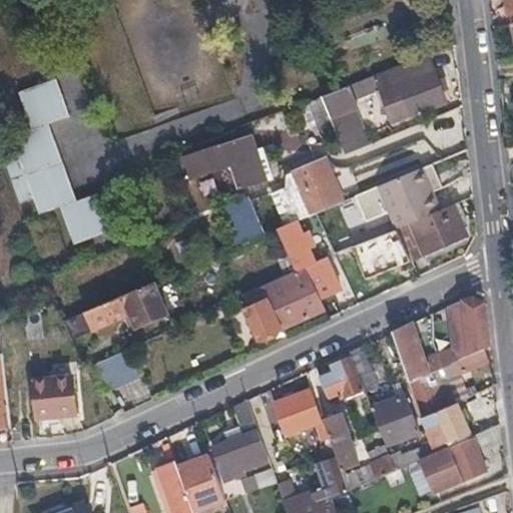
[(347,107),(370,97),(393,86),(399,99),(384,106),(392,124),(444,101),(425,56),(333,93),(325,96),(346,154),(363,147),(347,107)]
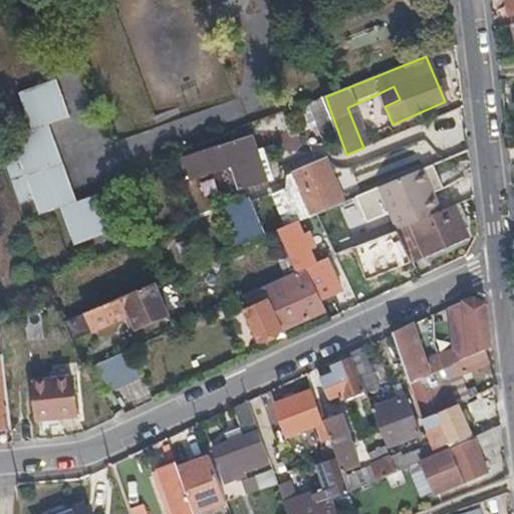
[(285,92),(293,109),(325,96),(333,93),(326,75),(285,92)]
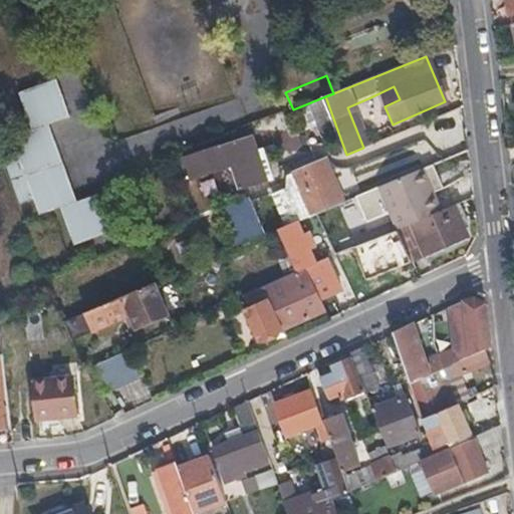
[(71,116),(57,78),(18,92),(32,131),(11,139),(17,156),(3,161),(20,205),(33,200),(39,216),(60,208),(75,246),(113,232),(98,194),(78,201),(50,124),(71,116)]
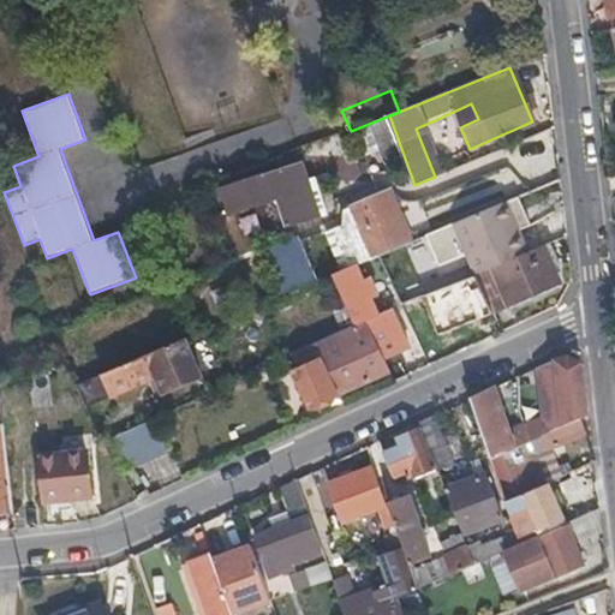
[(228,219),(252,209),(278,199),(290,228),(321,216),(299,162),(218,193),(228,219)]
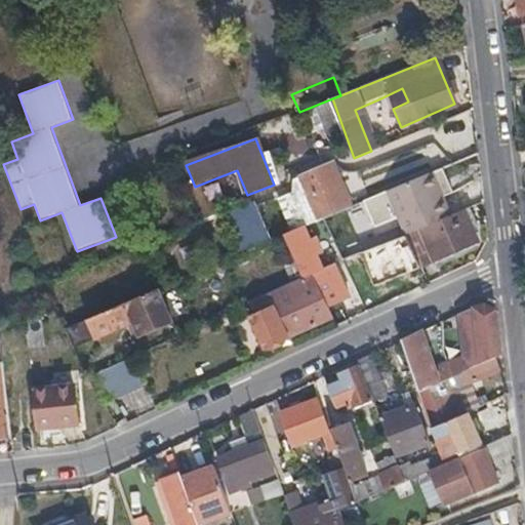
[(317,217),(333,211),(350,204),(332,162),(298,177),(317,217)]
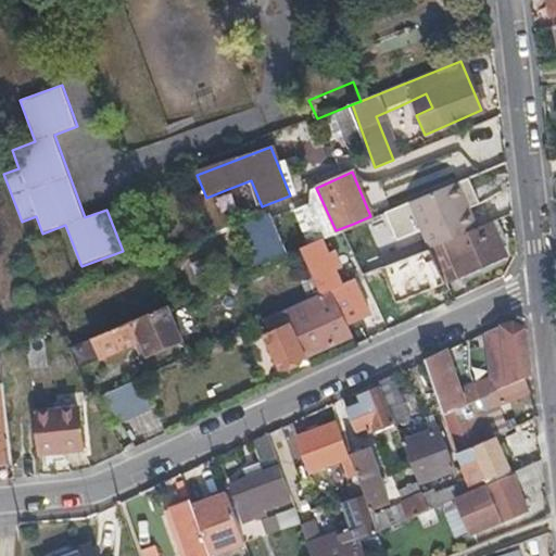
[(465,206),(470,203),(460,180),(454,182),(465,206)]
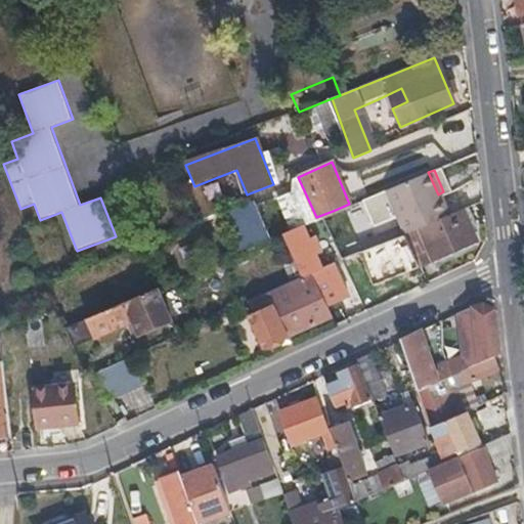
[(406,232),(452,213),(443,191),(438,194),(428,172),(388,189),(406,232)]
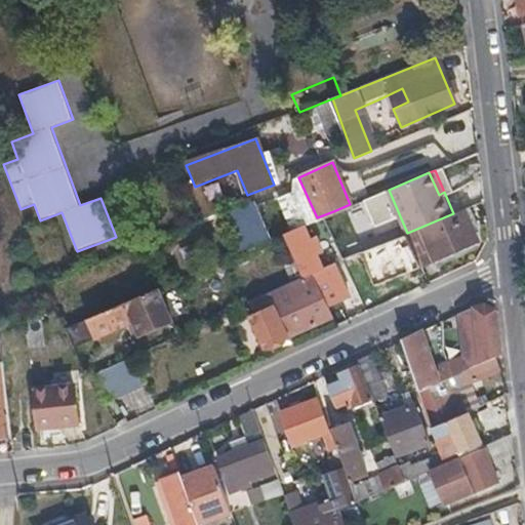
[(252,200),(221,212),(238,249),(268,236),(252,200)]
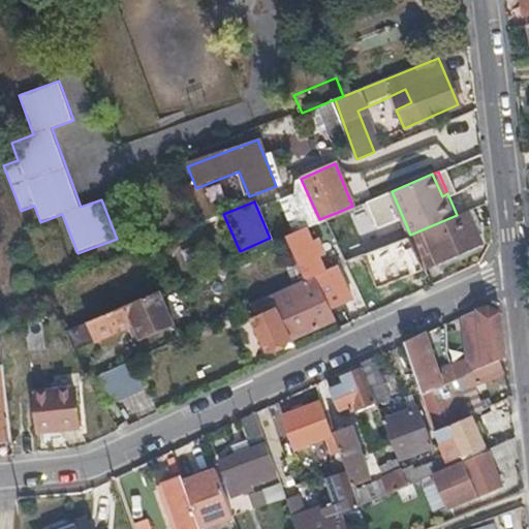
[(469,210),(457,215),(410,235),(409,235),(417,253),(422,265),(436,258),(439,263),(484,245),(469,210)]
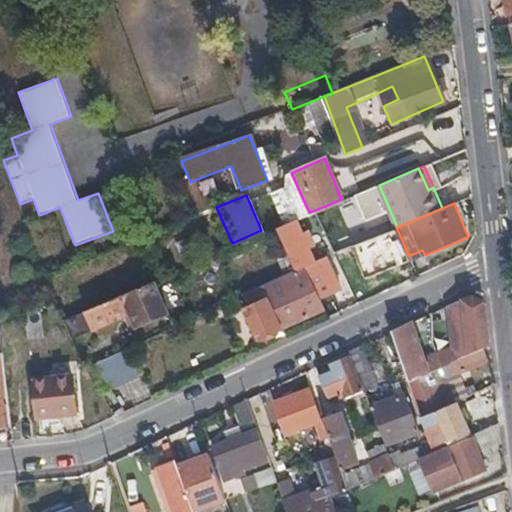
[(307,265),(311,263),(293,222),(273,230),(291,272),(305,266),(307,265)]
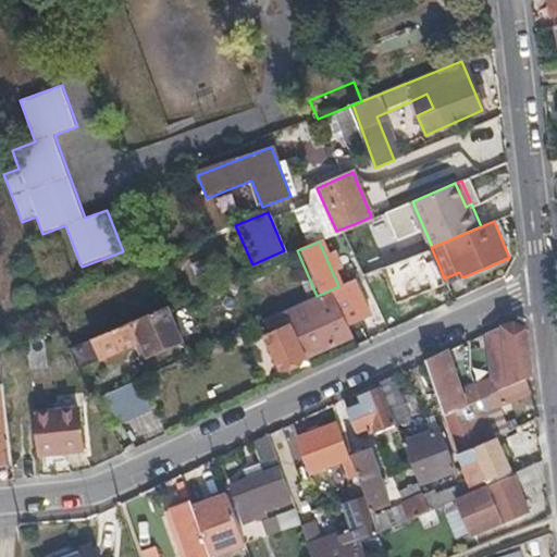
[(424,271),(440,267),(431,247),(418,252),(419,256),(383,271),(394,304),(431,292),(424,271)]
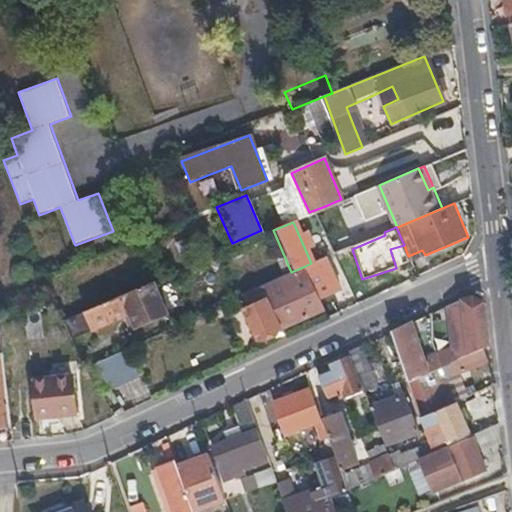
[(307,265),(305,266),(326,305),(339,299),(321,259),(311,263),(307,265)]
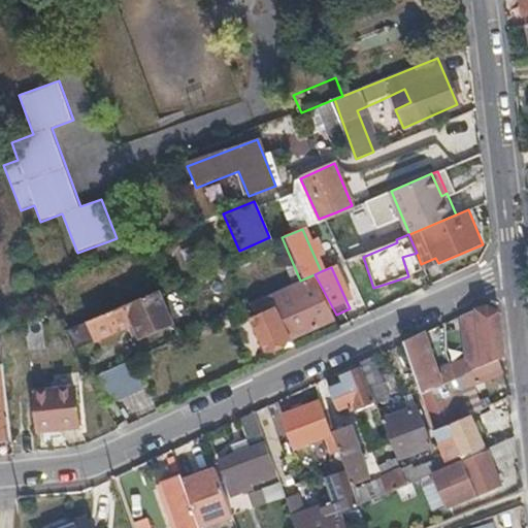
[(336,315),(315,274),(300,281),(236,311),(239,320),(260,310),(262,315),(253,320),(266,352),(337,318),(336,315)]
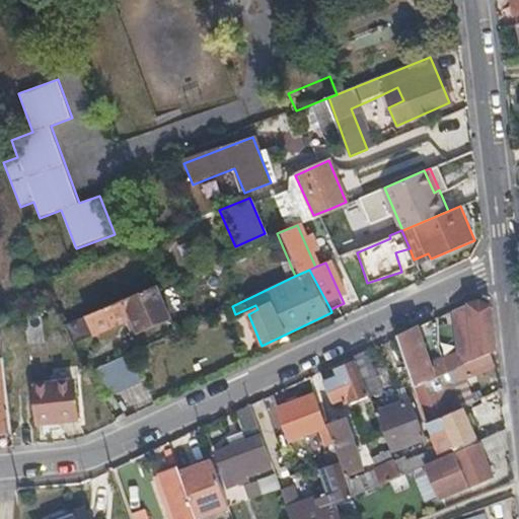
[(63,325),(68,336),(72,346),(150,311),(143,291),(63,325)]
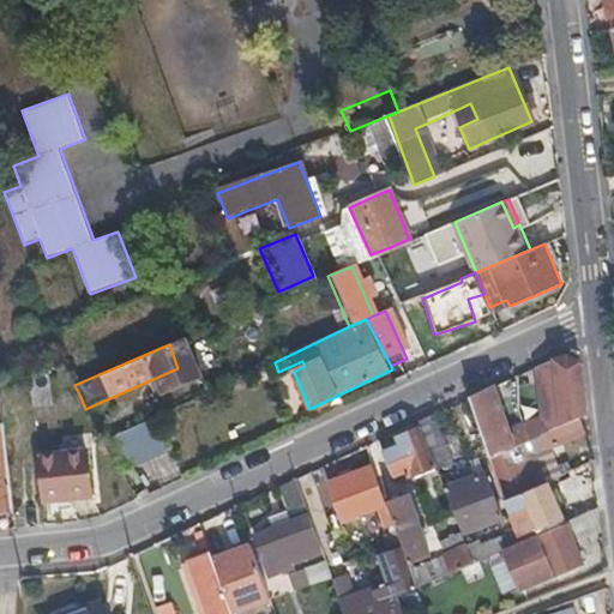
[(577,419),(588,414),(584,385),(583,371),(582,360),(566,354),(551,360),(536,366),(547,432),(577,419)]
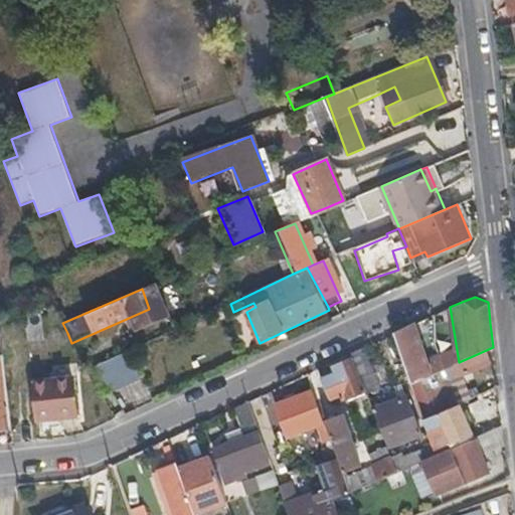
[(46,340),(43,309),(26,311),(29,341),(46,340)]
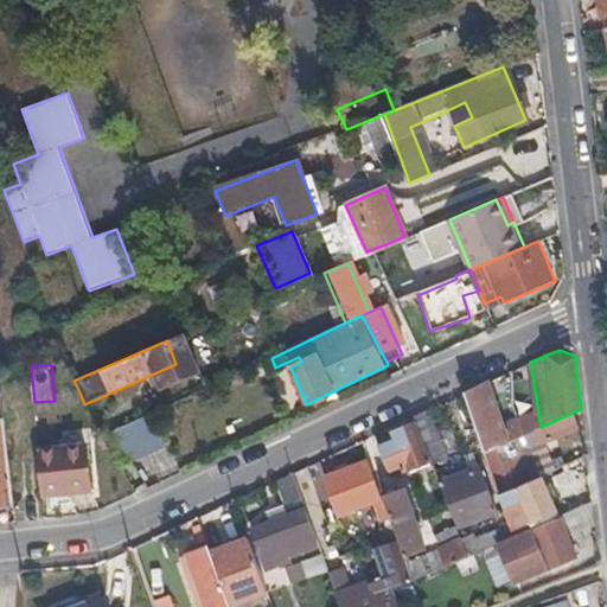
[(511,440),(489,382),(465,393),(486,452),(511,440)]
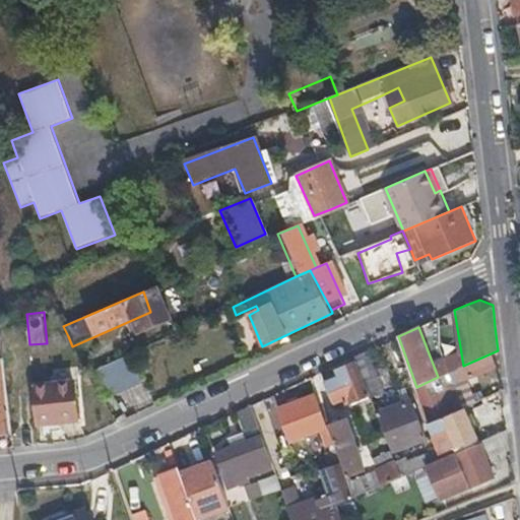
[(368,350),(352,358),(354,362),(369,395),(384,389),(368,350)]
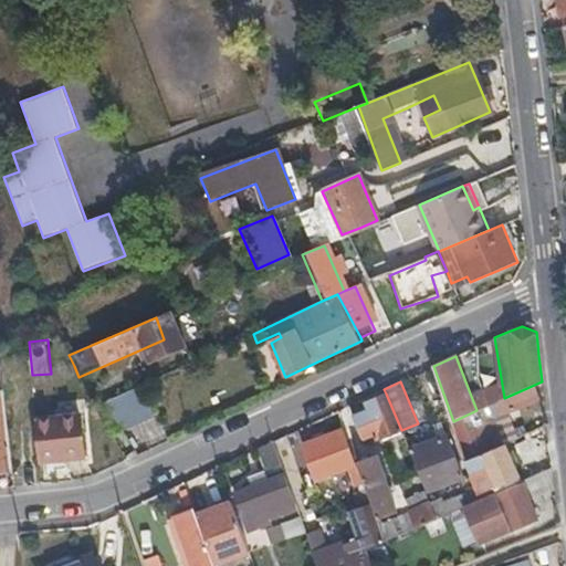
[(111,400),(118,415),(126,429),(159,413),(145,385),(111,400)]
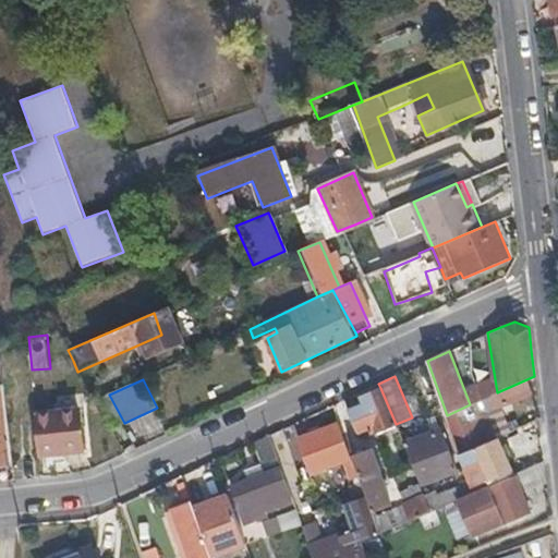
[(531,397),(524,380),(497,392),(470,404),(447,415),(460,452),(489,440),(481,420),(531,397)]
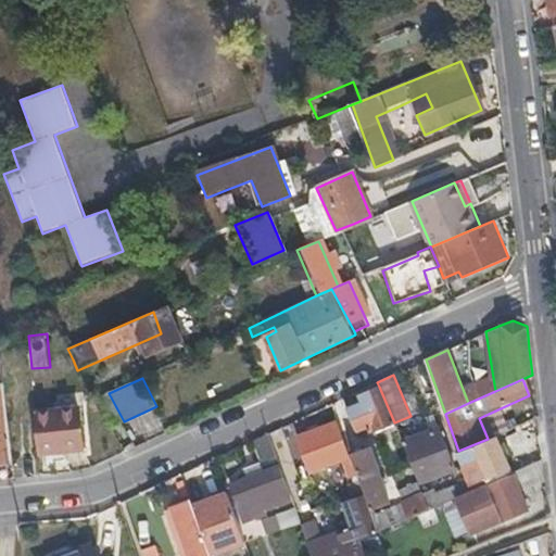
[(394,422),(379,387),(362,394),(364,402),(346,409),(355,430),(371,424),(375,431),(394,422)]
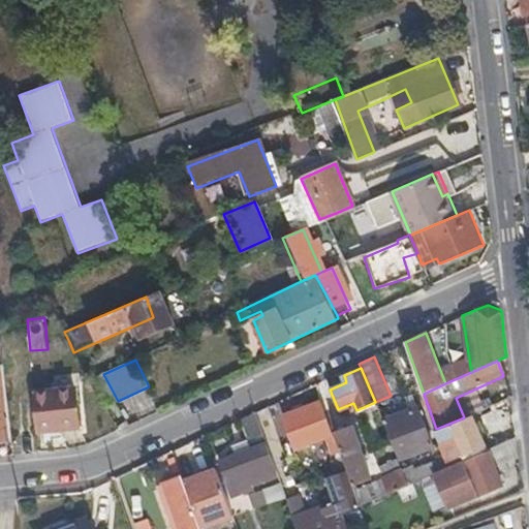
[(0,437),(12,437),(6,373),(0,373),(0,437)]
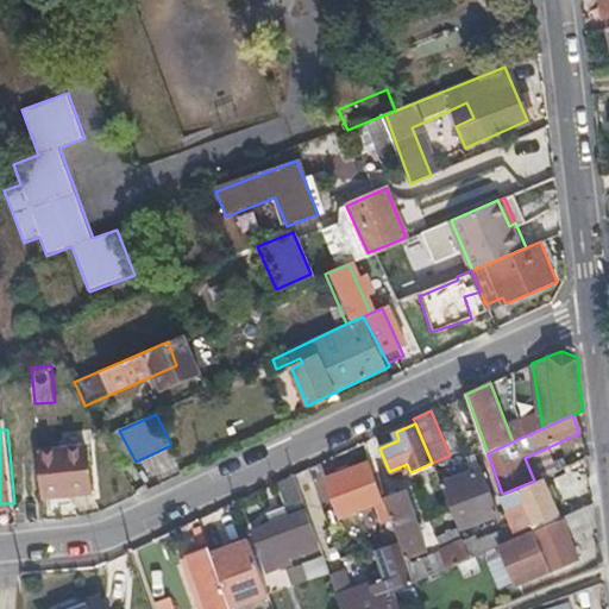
[(39,450),(44,494),(92,489),(88,446),(39,450)]
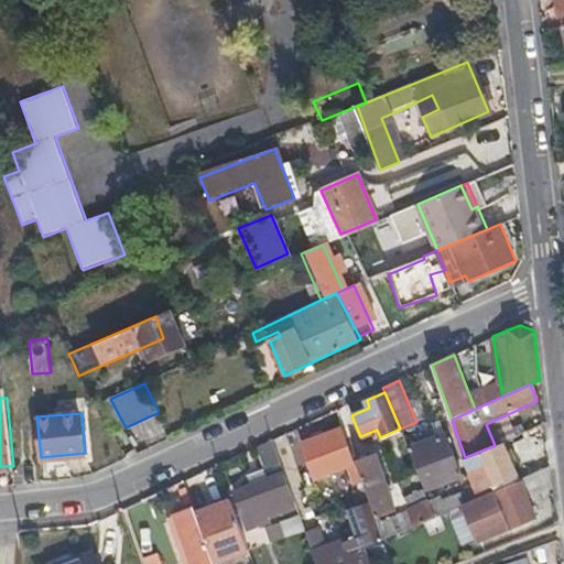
[(340,427),(304,443),(317,476),(354,461),(340,427)]
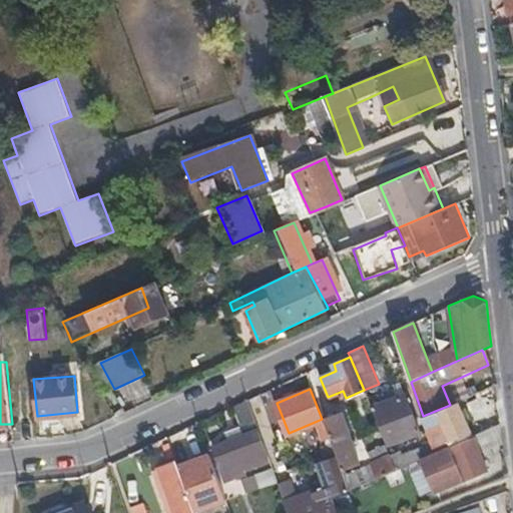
[(277,437),(261,393),(246,399),(255,424),(257,426),(263,442),(276,438),(277,437)]
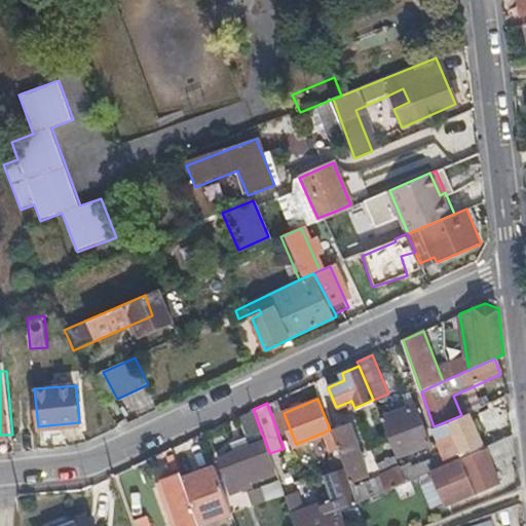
[(414,403),(380,417),(396,456),(430,442),(414,403)]
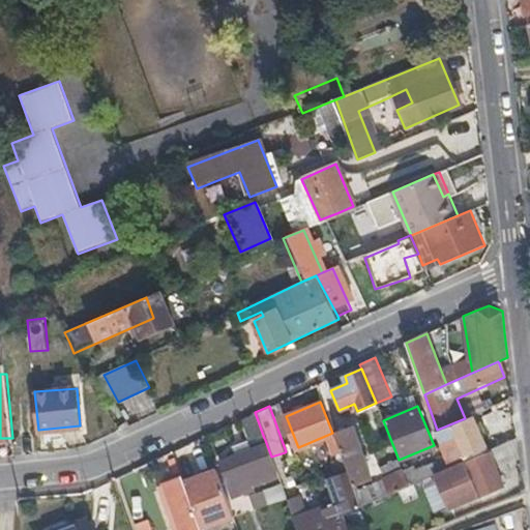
[(484,444),(471,415),(465,418),(437,430),(448,460),(484,444)]
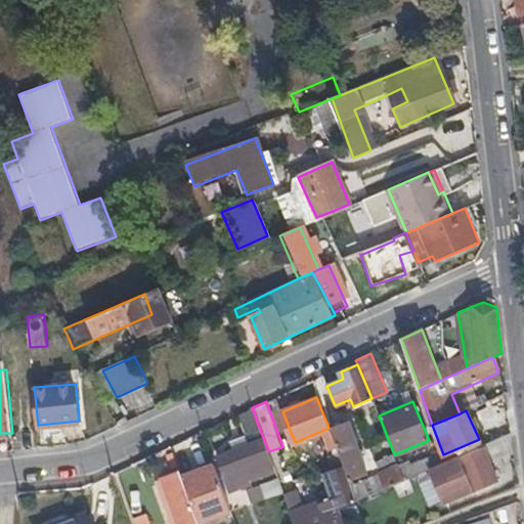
[(348,421),(332,428),(339,448),(343,460),(346,467),(350,480),(366,474),(348,421)]
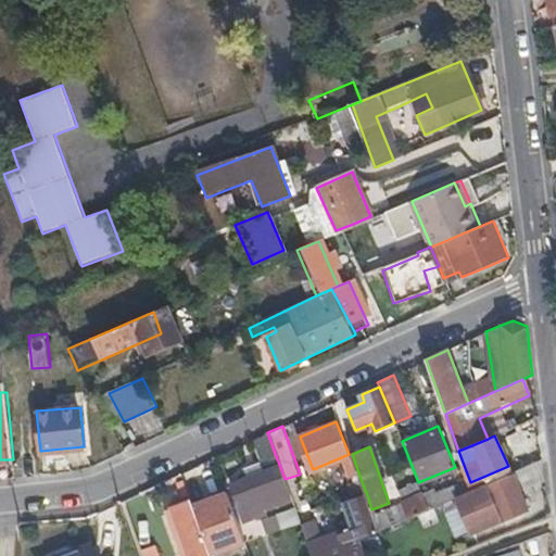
[(544,478),(542,458),(515,471),(516,472),(457,500),(472,533),(529,508),(519,489),(544,478)]
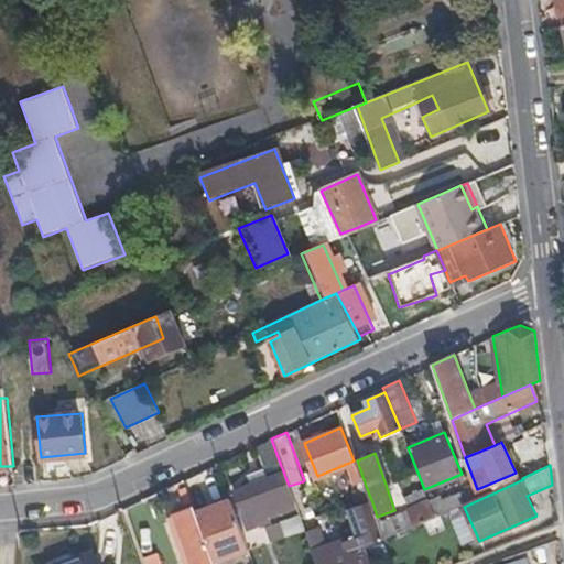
[(289,486),(282,468),(235,489),(243,511),(262,505),(268,516),(295,505),(289,486)]
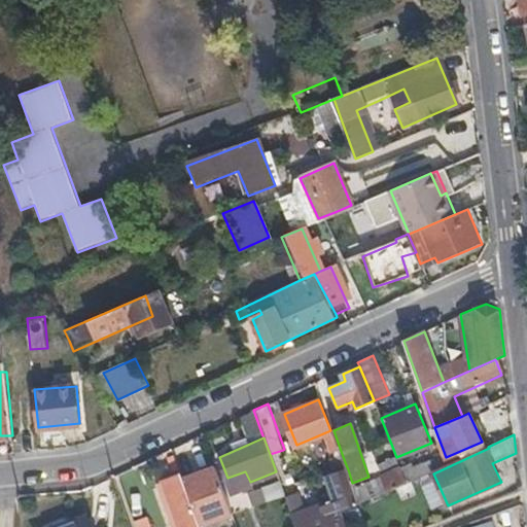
[(378,464),(388,492),(408,483),(396,457),(378,464)]
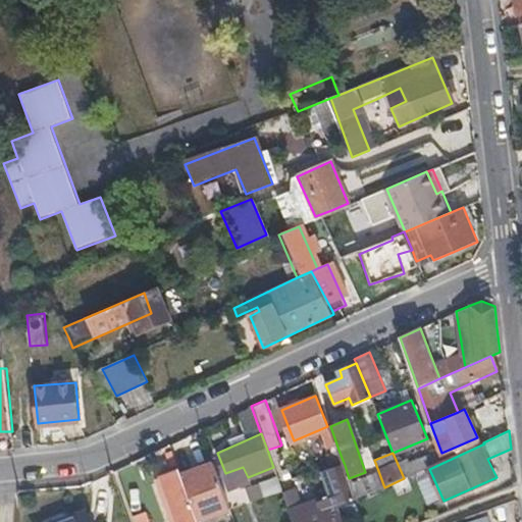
[(213,462),(181,474),(185,482),(198,518),(229,507),(222,486),(213,462)]
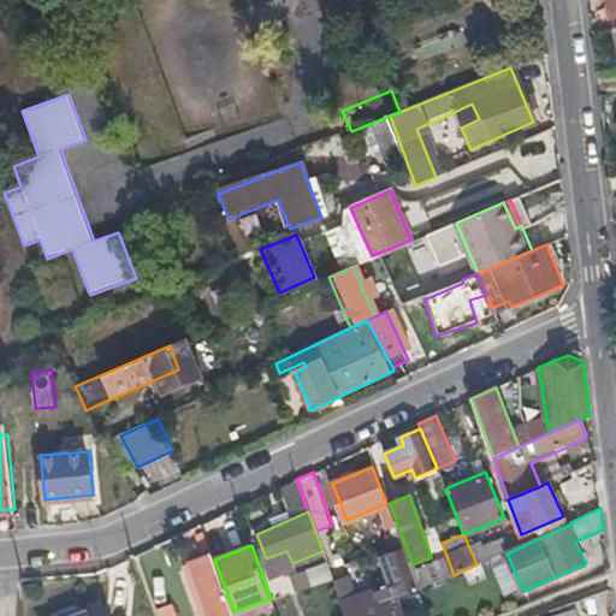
[(360,615),(406,615),(400,599),(421,588),(412,564),(407,549),(386,556),(398,593),(357,608),(360,615)]
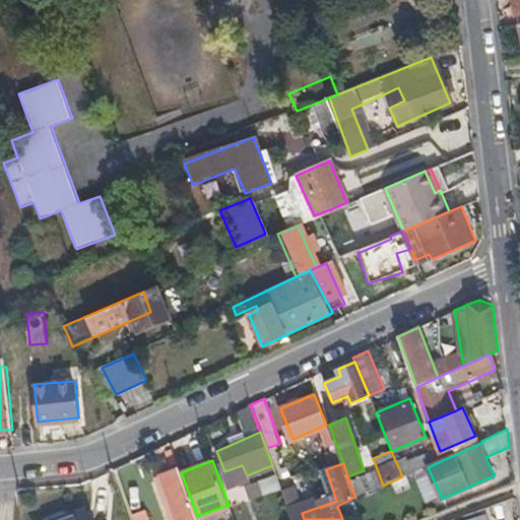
[(181,472),(179,467),(159,474),(177,519),(198,519),(197,516),(184,480),(181,472)]
